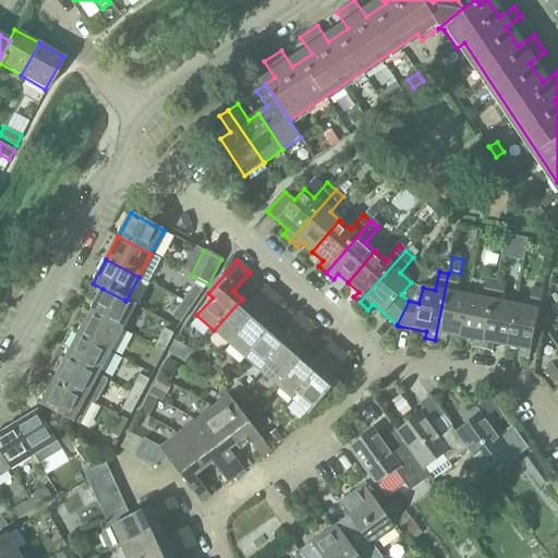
[(459,276),(448,274),(435,340),(446,342),(447,336),(459,338),(466,296),(456,294),(459,276)]
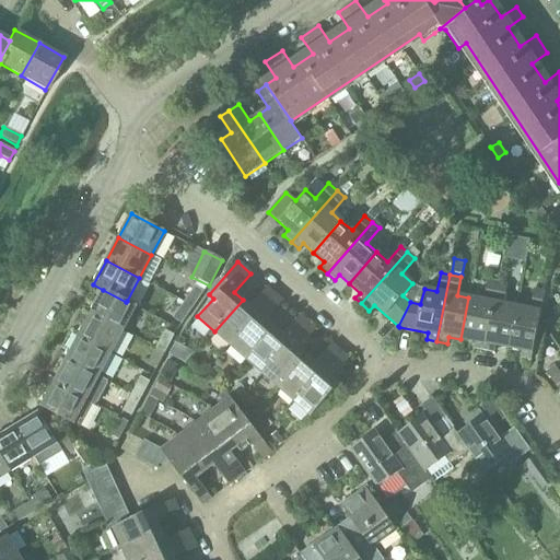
[(481,300),(468,298),(461,339),(475,342),(473,349),(482,351),(496,283),(486,281),(481,300)]
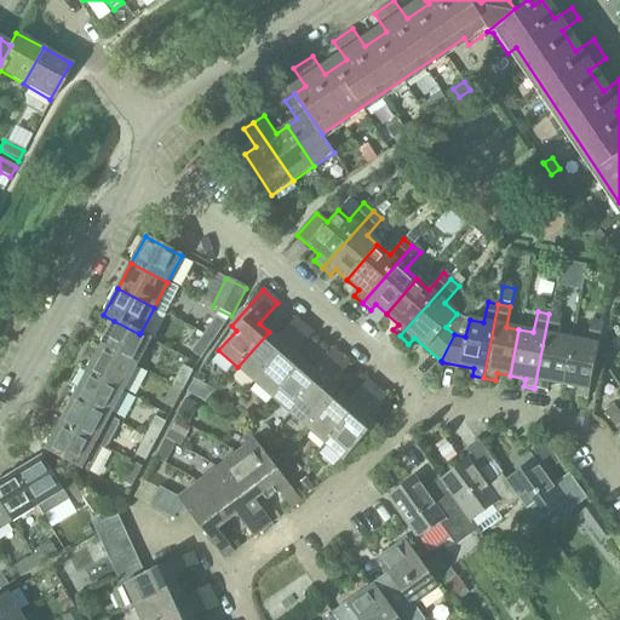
[(562,316),(549,314),(534,389),(546,391),(547,384),(562,386),(570,340),(558,338),(562,316)]
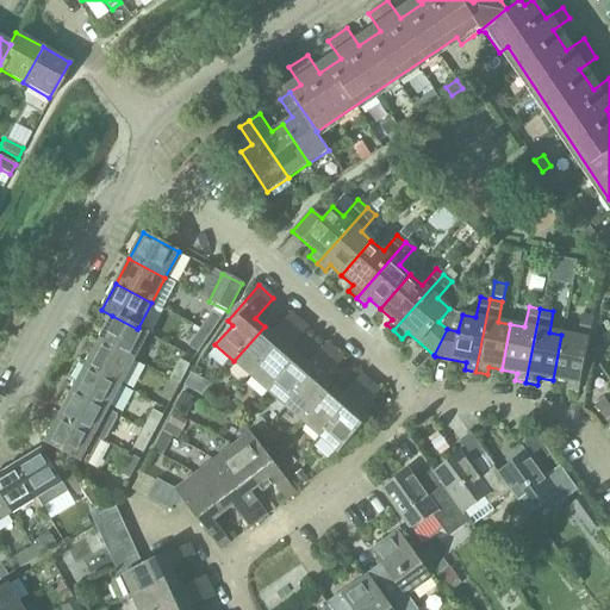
[(200,330),(210,336),(222,318),(212,312),(200,330)]
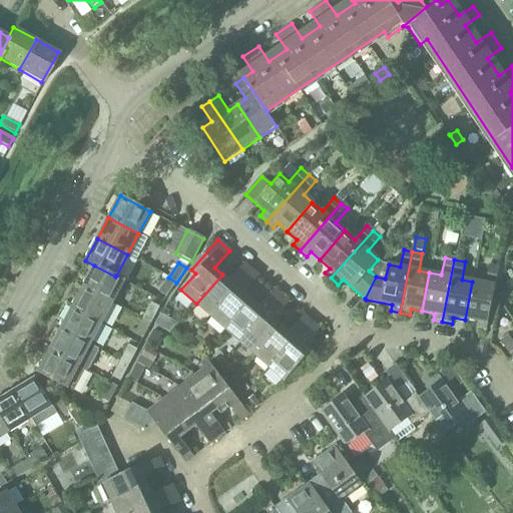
[(229,281),(222,275),(196,304),(210,317),(252,271),(244,264),(229,281)]
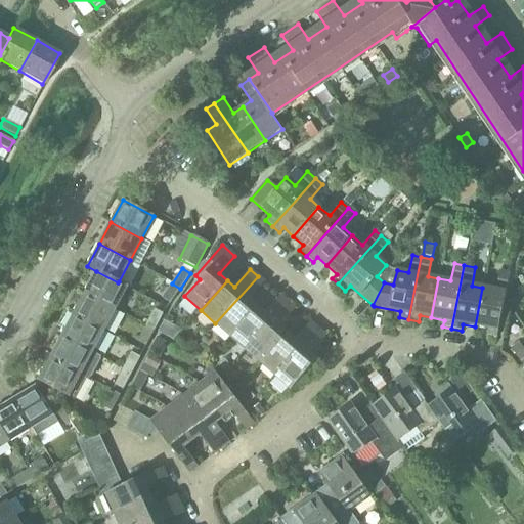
[(129,287),(119,281),(118,282),(96,271),(85,293),(117,310),(129,287)]
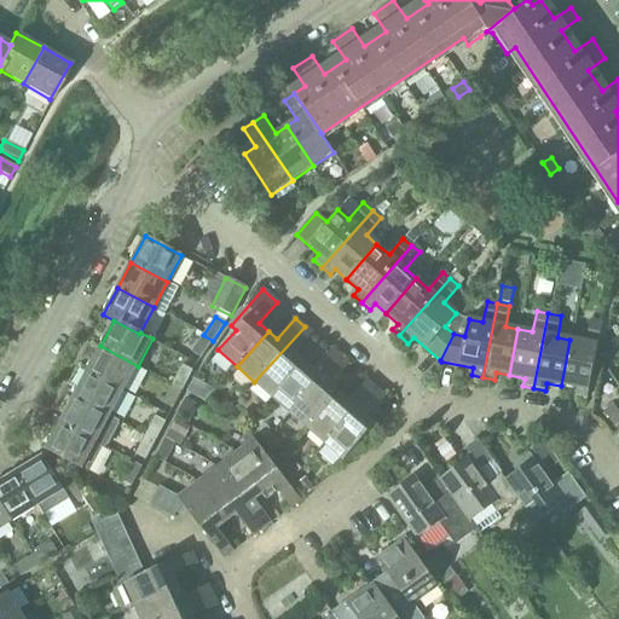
[(585,342),(570,340),(561,386),(576,389),(576,398),(586,400),(602,324),(589,322),(585,342)]
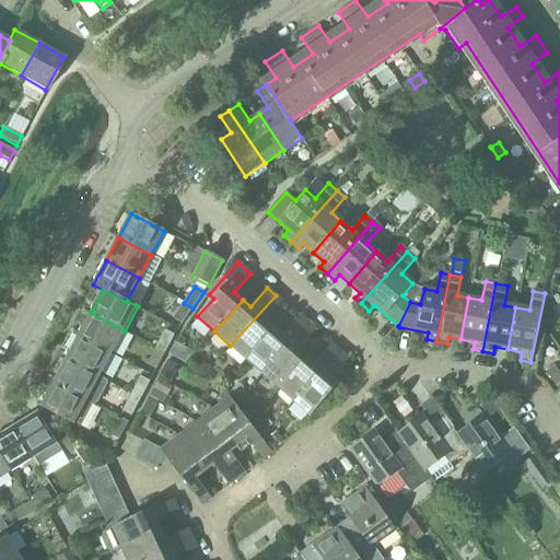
[(246,360),(275,328),(266,321),(282,302),(276,295),(230,346),(246,360)]
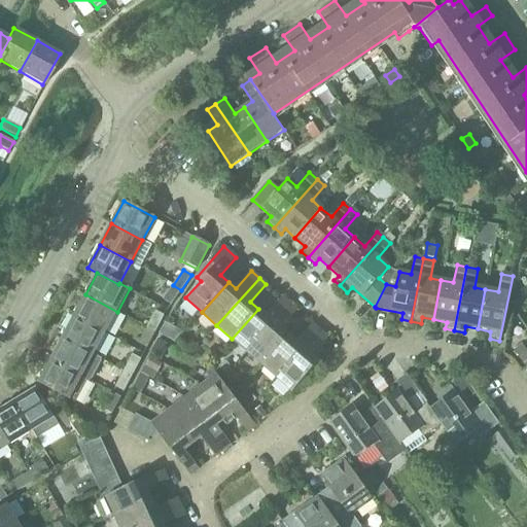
[(171,306),(181,290),(173,285),(163,300),(171,306)]
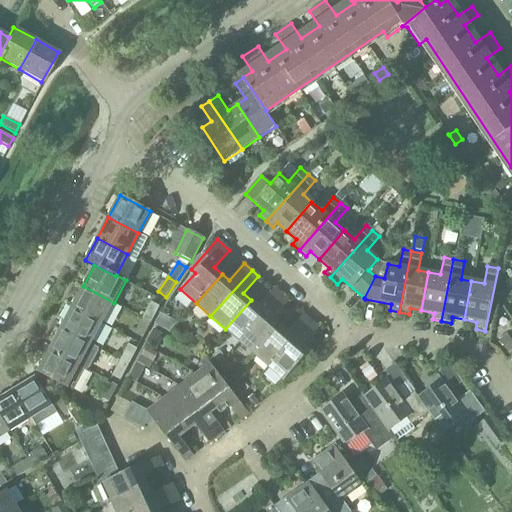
[(102,324),(114,303),(83,286),(71,308),(102,324)]
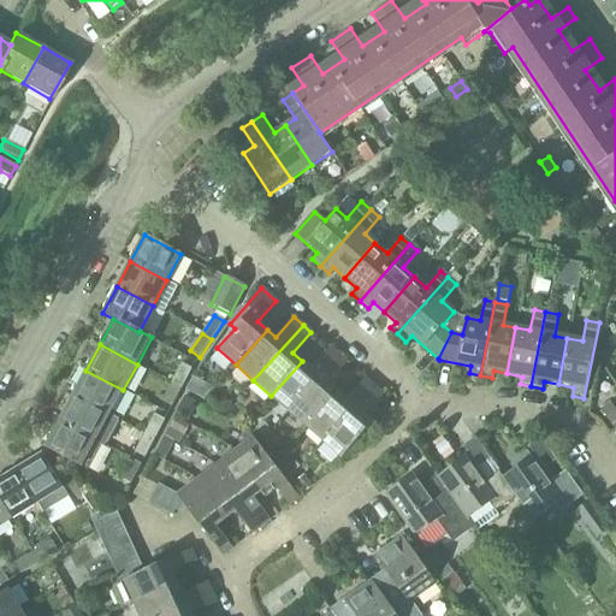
[(312,369),(302,361),(271,396),(289,412),(338,356),(330,349),(312,369)]
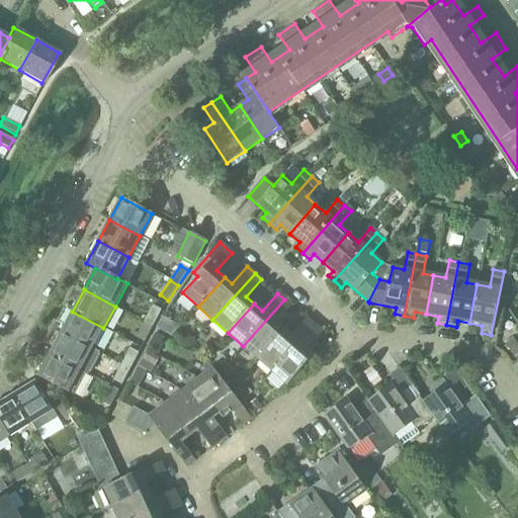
[(291,306),(284,299),(243,346),(257,359),(284,330),(276,323),(291,306)]
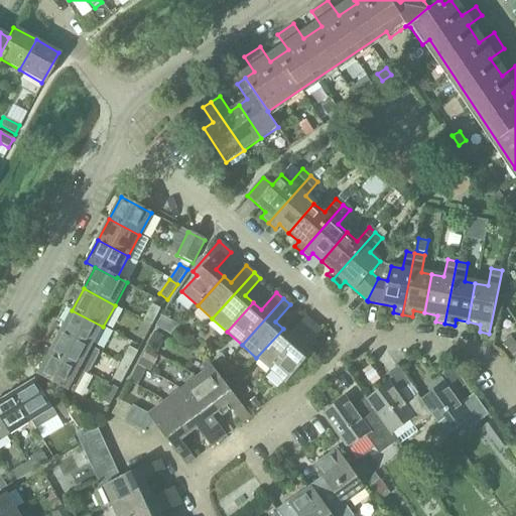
[(143,320),(152,326),(160,309),(152,305),(143,320)]
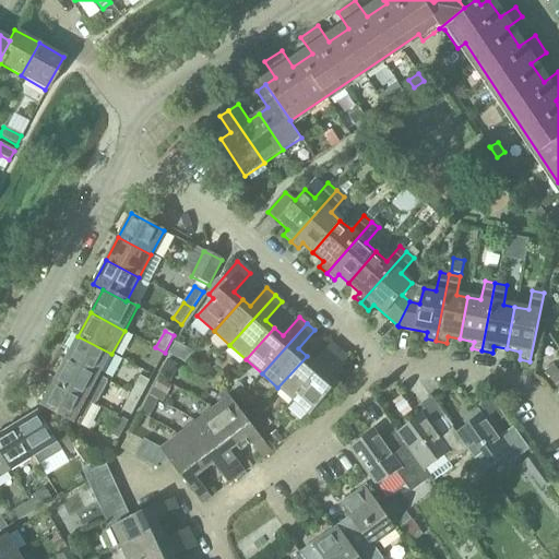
[(99,378),(111,354),(78,336),(66,359),(99,378)]
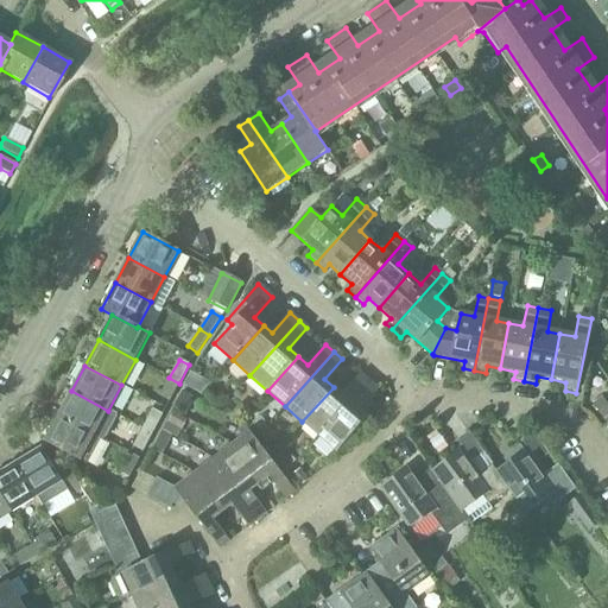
[(342,394),(334,387),(302,422),(320,437),(369,382),(360,374),(342,394)]
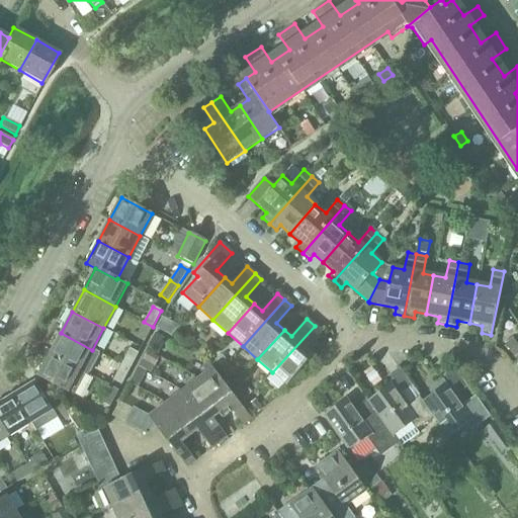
[(144,342),(153,327),(144,322),(136,338),(144,342)]
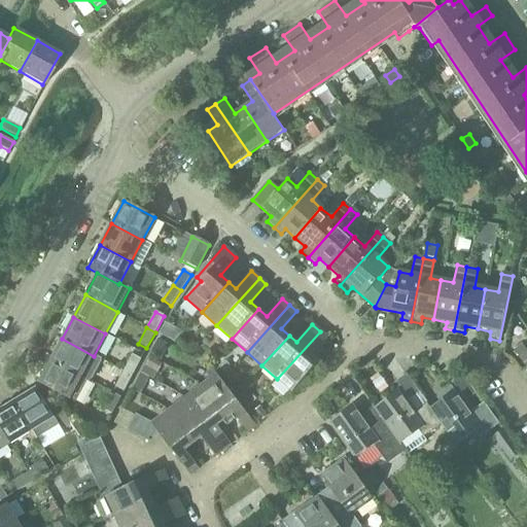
[(325,336),(320,331),(277,379),(292,392),(319,362),(312,355),(327,338),(325,336)]
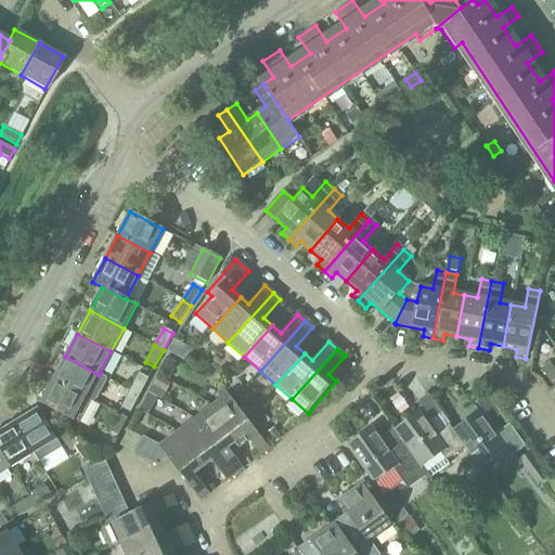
[(87,397),(99,375),(65,357),(53,378),(87,397)]
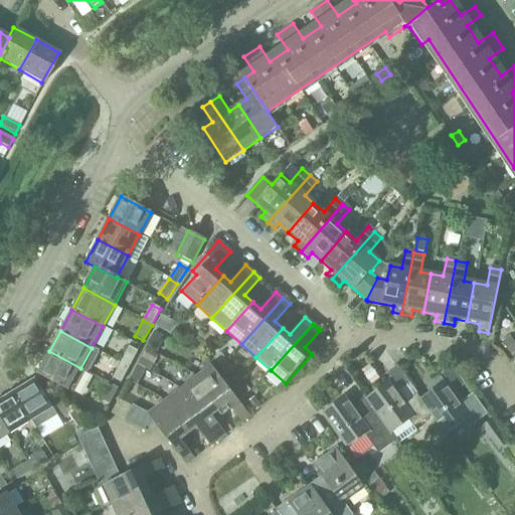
[(152,335),(146,347),(157,353),(163,341),(152,335)]
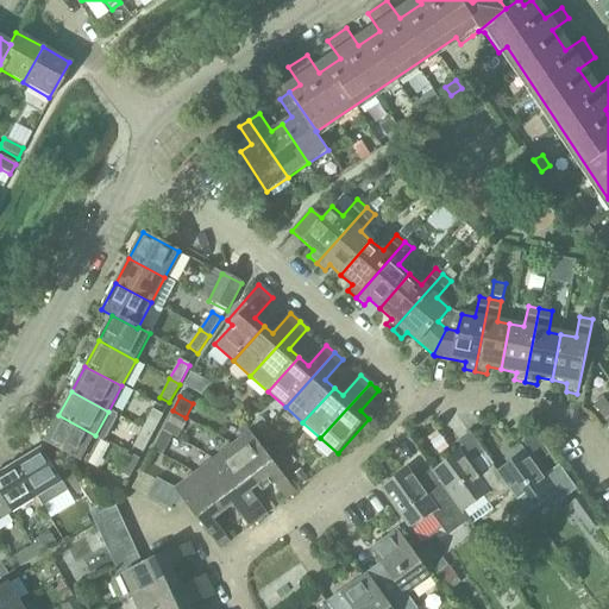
[(608,409),(602,399),(592,406),(608,428),(608,409)]
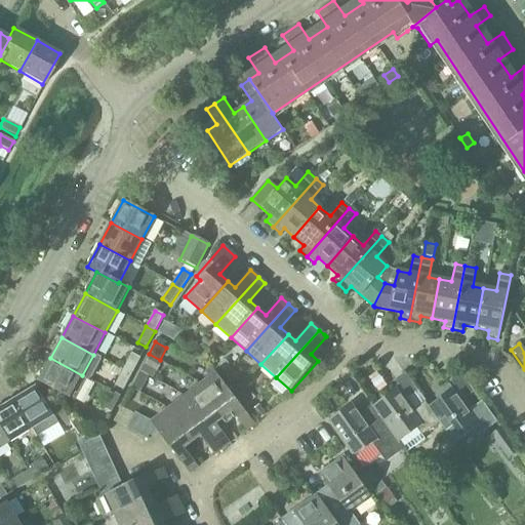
[(122,370),(131,375),(140,358),(131,353),(122,370)]
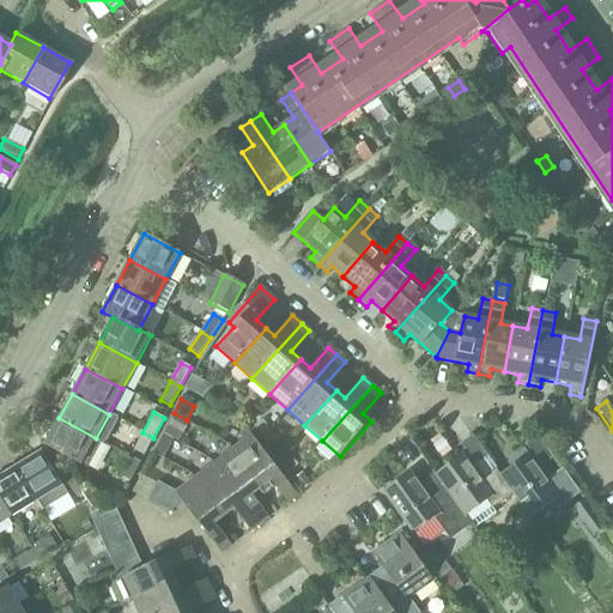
[(102,441),(96,438),(59,418),(44,445),(87,468),(102,441)]
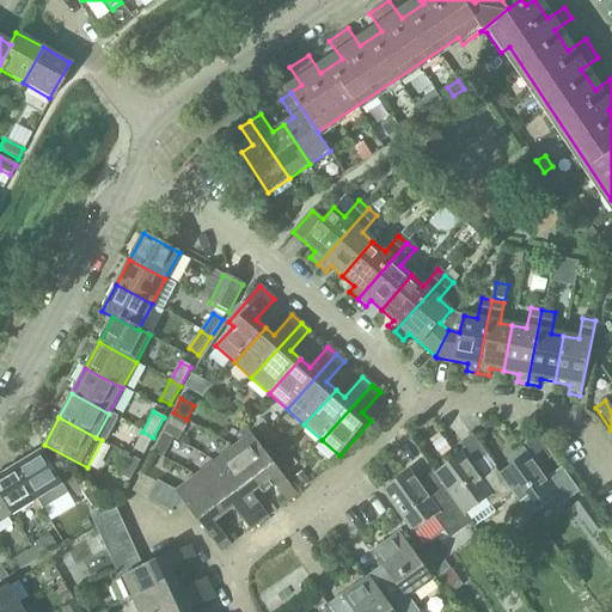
[(144,456),(153,438),(142,432),(133,450),(144,456)]
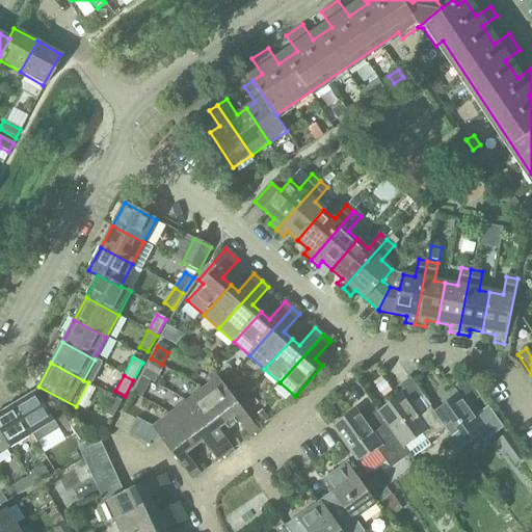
[(141,377),(133,394),(141,399),(151,382),(141,377)]
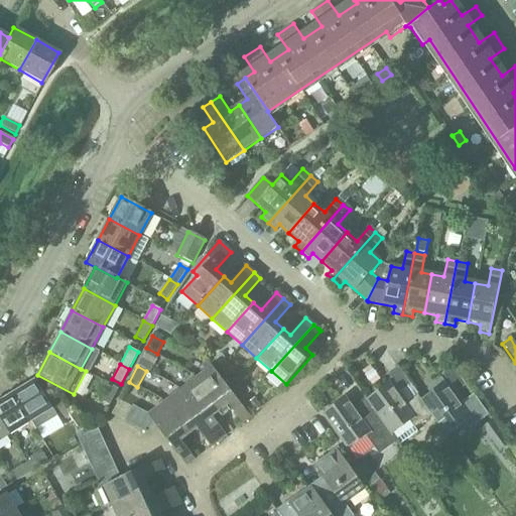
[(213,367),(196,380),(220,412),(229,405),(242,422),(250,417),(213,367)]
